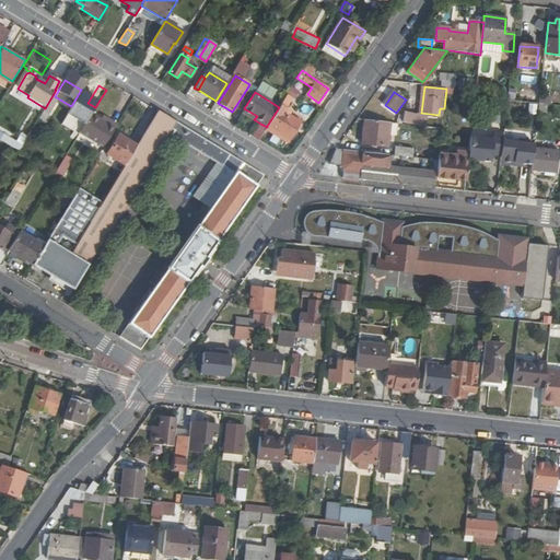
[(279,107),(267,126),(289,139),(301,123),(288,115),(290,112),(286,109),(292,98),(286,95),(279,107)]
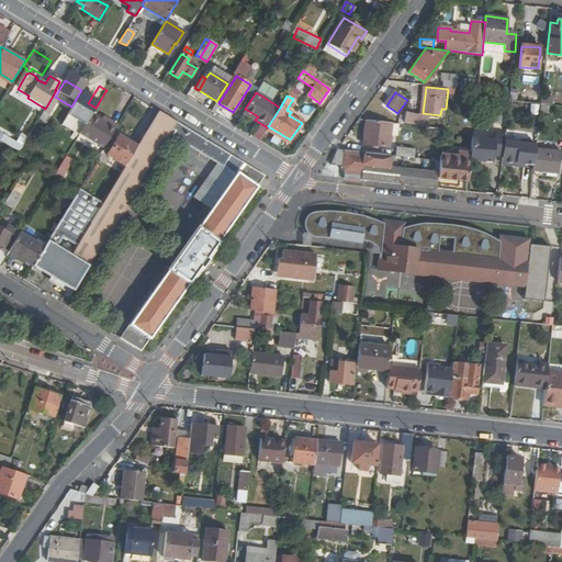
[(476,104),(474,123),(502,126),(503,108),(476,104)]
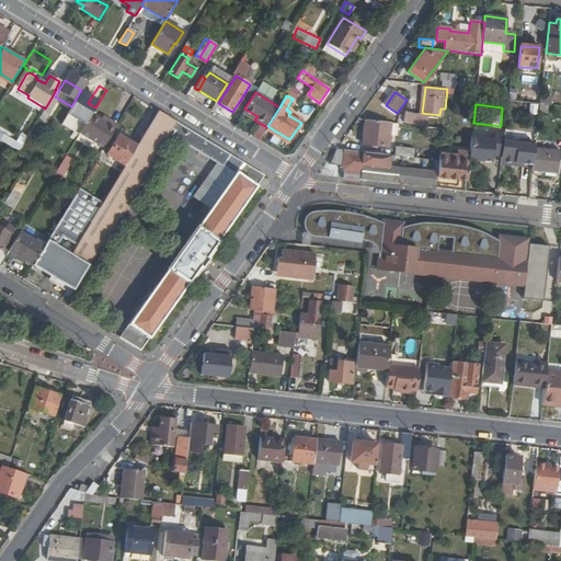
[(244,109),(242,113),(254,119),(258,116),(244,109)]
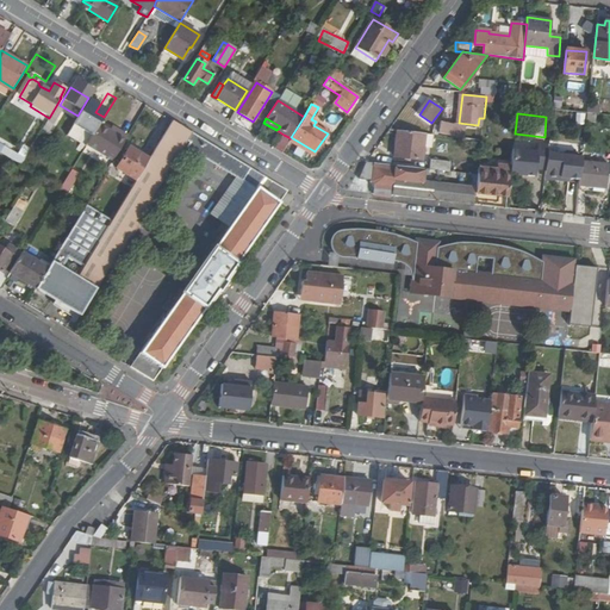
[(167,315),(139,353),(130,367),(153,380),(161,368),(188,330),(217,291),(219,293),(224,286),(228,281),(225,279),(281,201),(287,193),(288,191),(174,120),(150,160),(137,181),(113,219),(85,267),(79,277),(67,296),(62,304),(81,316),(111,266),(114,268),(156,198),(154,195),(185,144),(257,187),(167,315)]
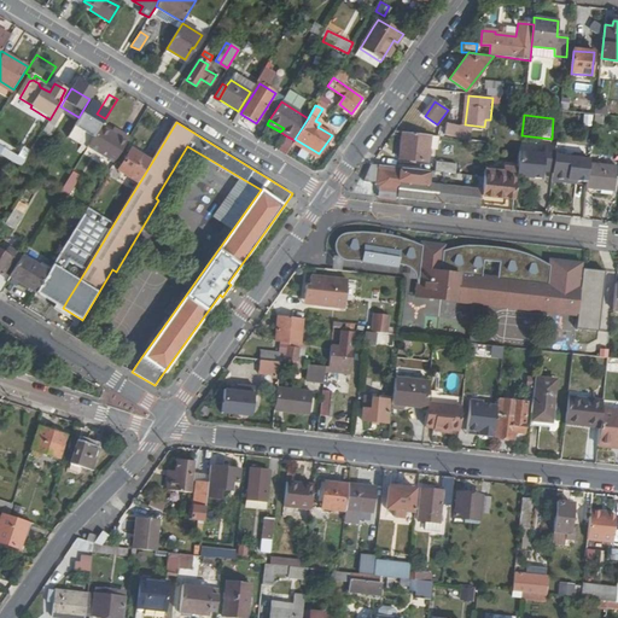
[(460,126),(448,123),(444,135),(458,136),(460,126)]
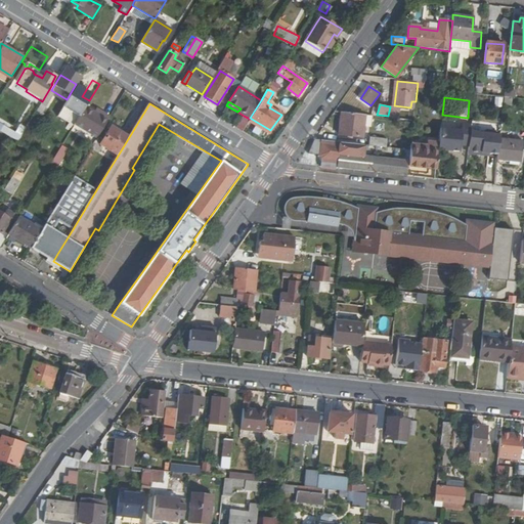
[(86,105),(76,123),(97,136),(110,115),(102,111),(100,114),(94,111),(86,105)]
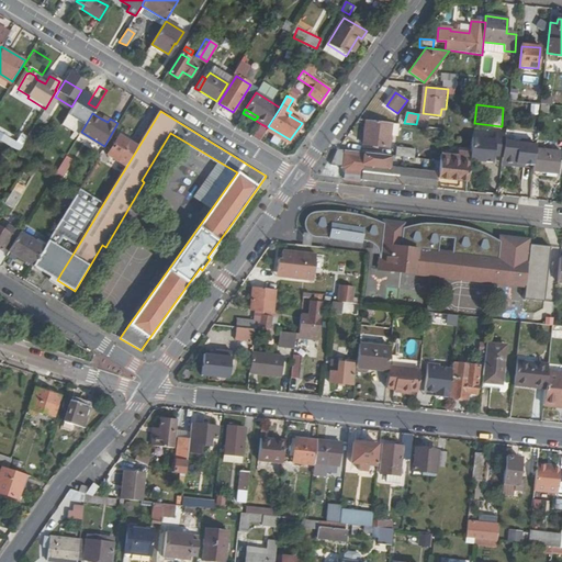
[(367,120),(364,144),(389,147),(392,122),(367,120)]
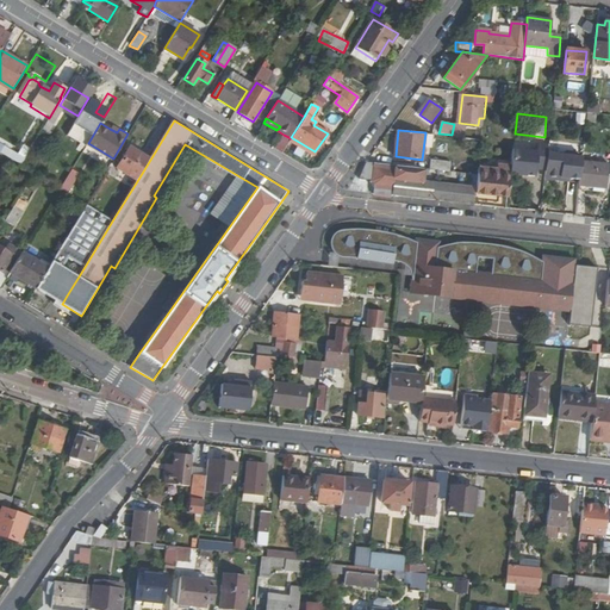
[(284,135),(275,149),(281,153),(291,138),(284,135)]
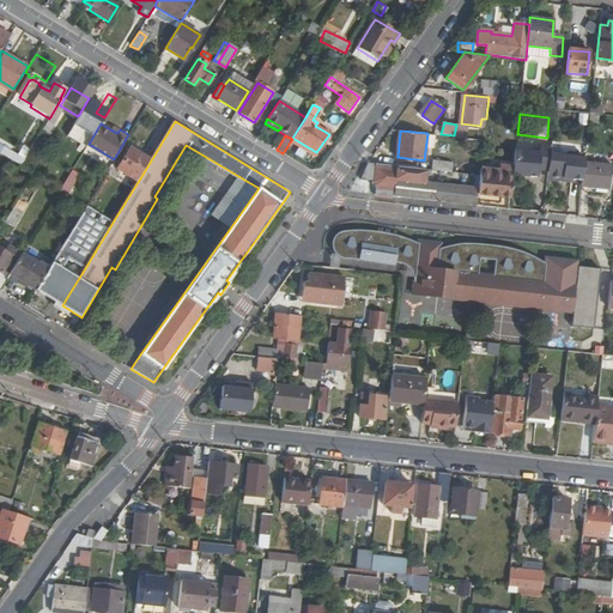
[(121,164),(117,170),(138,182),(151,161),(131,147),(128,152),(121,164)]
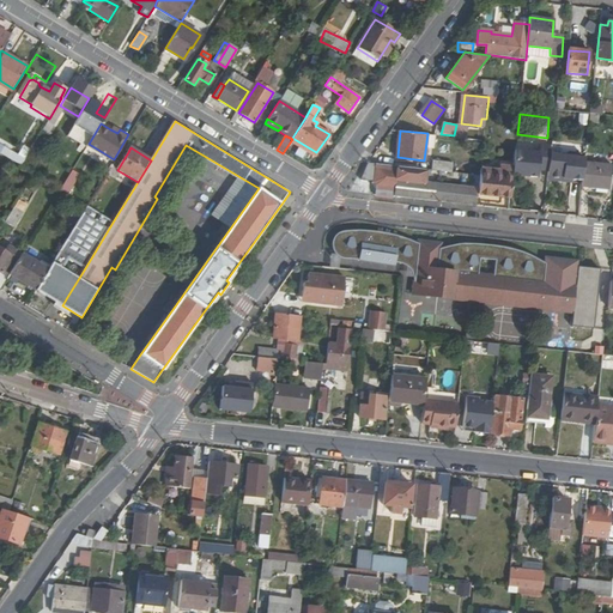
[(122,149),(115,161),(121,164),(128,152),(122,149)]
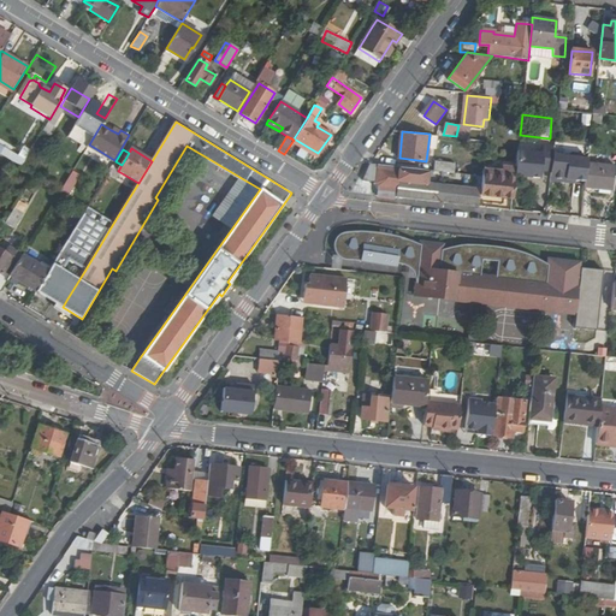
[(544,153),(519,150),(516,169),(515,177),(540,179),(542,170),(543,155),(544,153)]
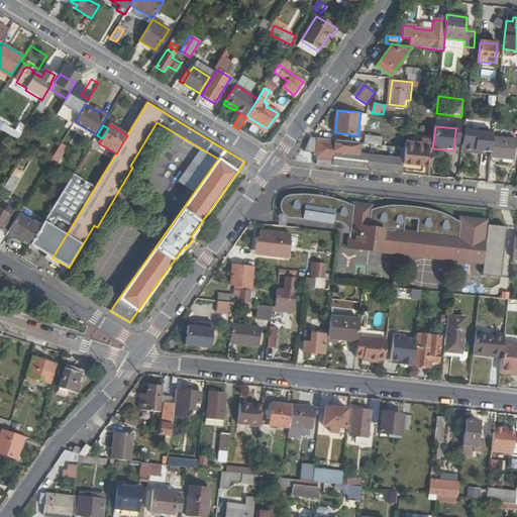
[(483,152),(492,153),(493,137),(494,131),(489,131),(486,128),(480,127),(477,129),(464,128),(464,131),(462,143),(461,150),(464,153),(472,154),(475,151),(483,152)]
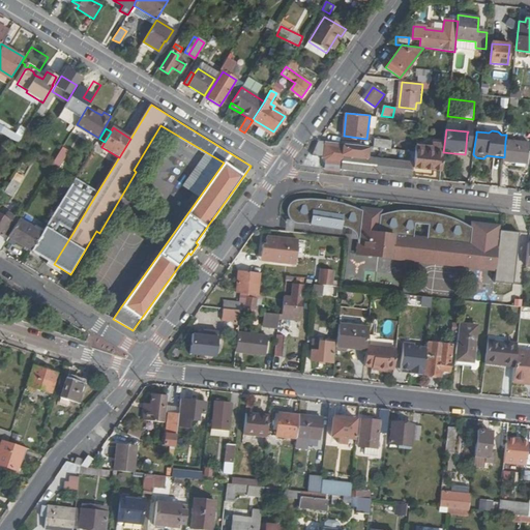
[(474,147),(476,135),(467,134),(466,146),(474,147)]
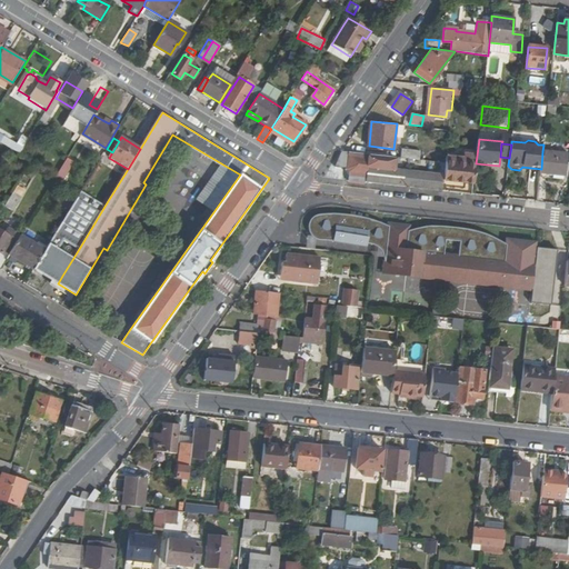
[(341,151),(336,167),(348,168),(350,171),(349,180),(366,182),(367,170),(371,171),(372,166),(393,168),(395,157),(341,151)]
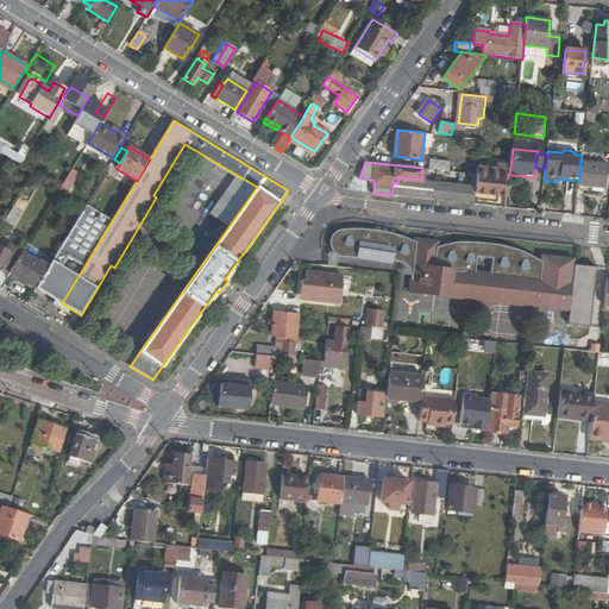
[(579,181),(578,187),(606,189),(608,164),(581,162),(579,181)]
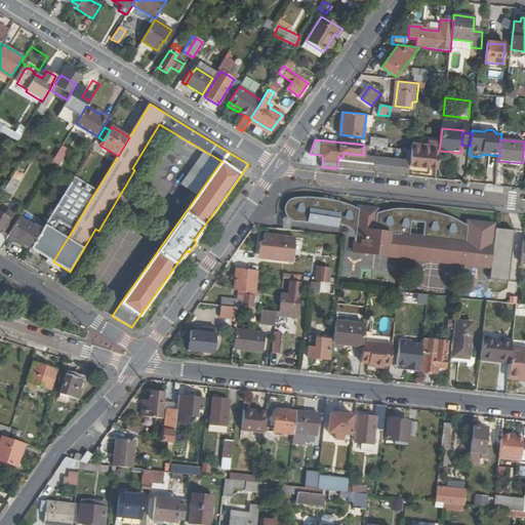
[(413,145),(412,150),(439,152),(439,151),(440,144),(428,142),(428,146),(413,145)]
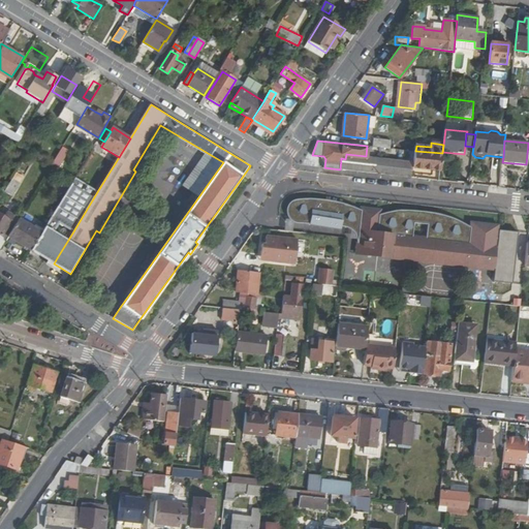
[(61,146),(53,164),(60,167),(68,149),(61,146)]
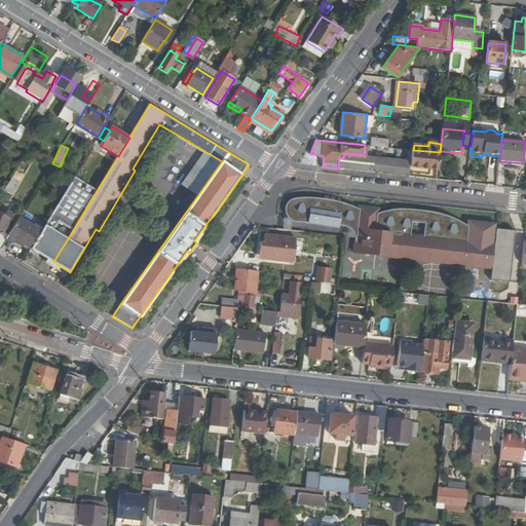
[(413,150),(411,172),(429,173),(429,168),(439,170),(440,152),(413,150)]
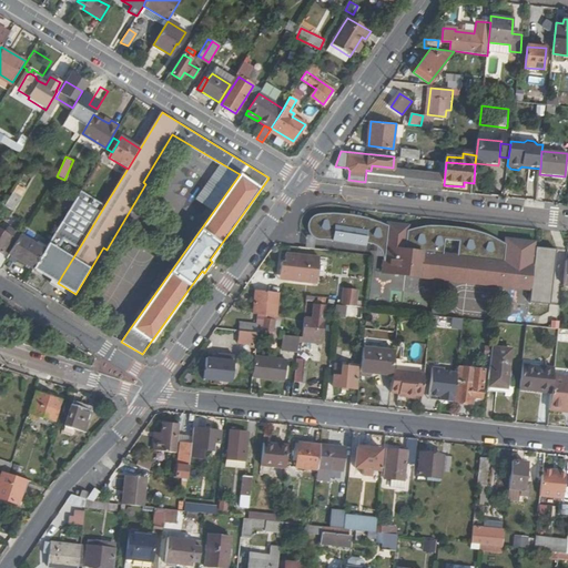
[(366,170),(365,182),(442,190),(444,173),(393,168),(372,165),(371,171),(366,170)]
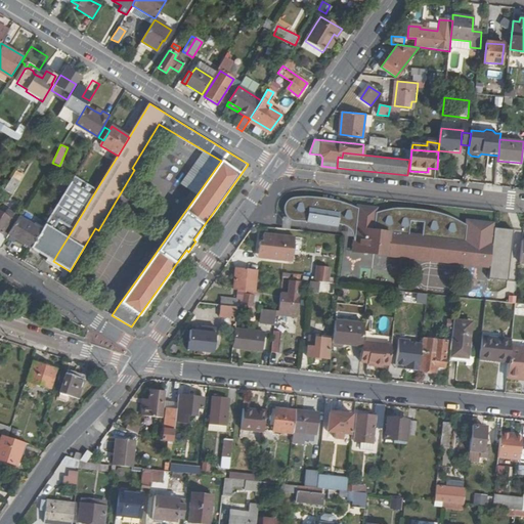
[(252,169),(247,166),(242,173),(247,177),(252,169)]
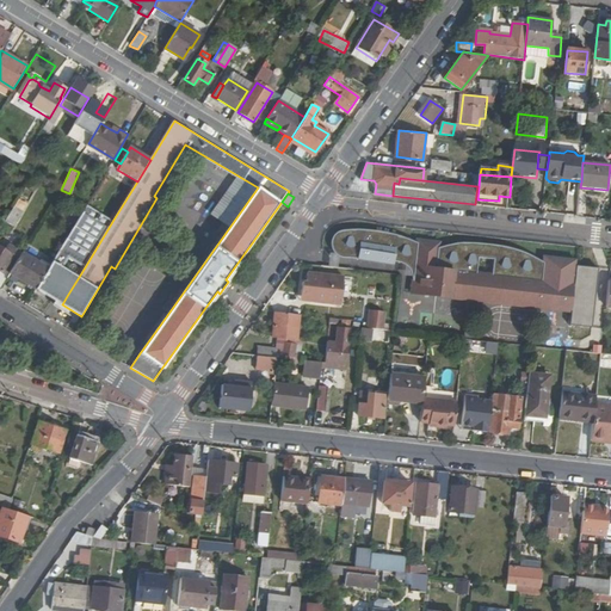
[(86,203),(48,267),(35,288),(47,295),(49,290),(57,295),(60,291),(67,296),(79,277),(63,267),(69,258),(85,267),(113,220),(86,203)]
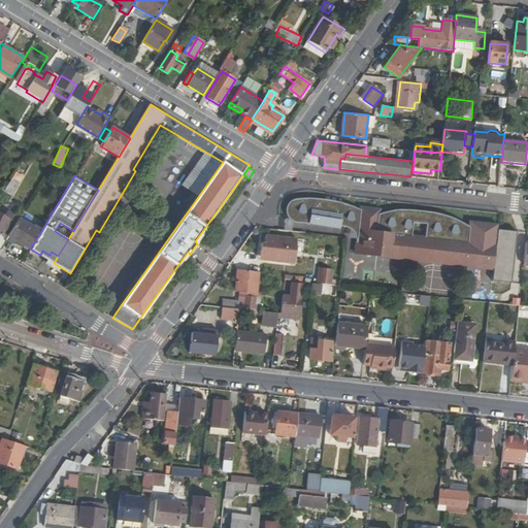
[(357,242),(356,253),(493,269),(498,227),(469,224),(469,228),(462,223),(447,216),(431,211),(420,209),(406,209),(393,211),(377,215),(378,209),(361,208),(360,212),(355,208),(343,204),(332,201),(319,200),(308,199),(297,200),(293,201),(290,204),(287,208),(287,211),(288,217),(290,220),(293,222),(298,224),(343,226),(349,229),(353,233),(356,237),(357,242)]
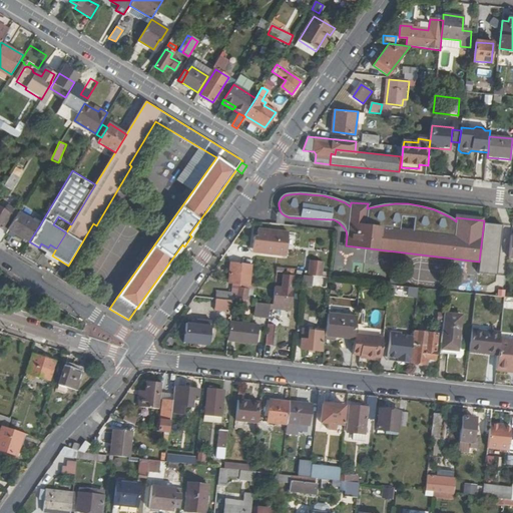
[(0,208),(0,227),(1,228),(2,228),(14,209),(7,205),(4,210),(0,208)]
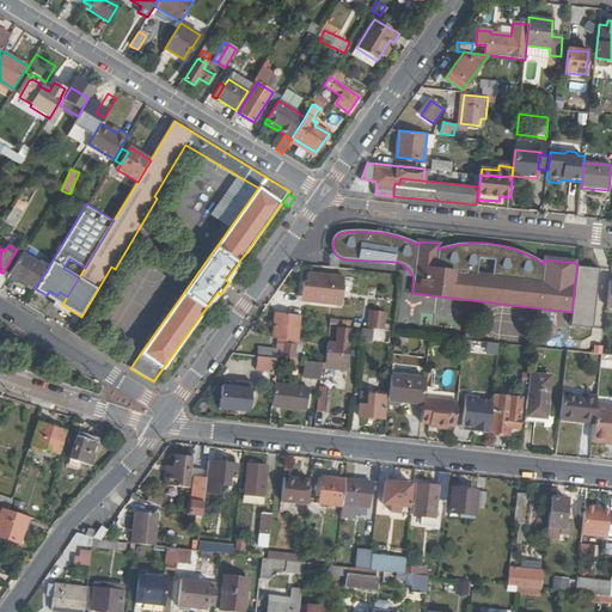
[(10,274),(35,288),(48,268),(22,254),(10,274)]
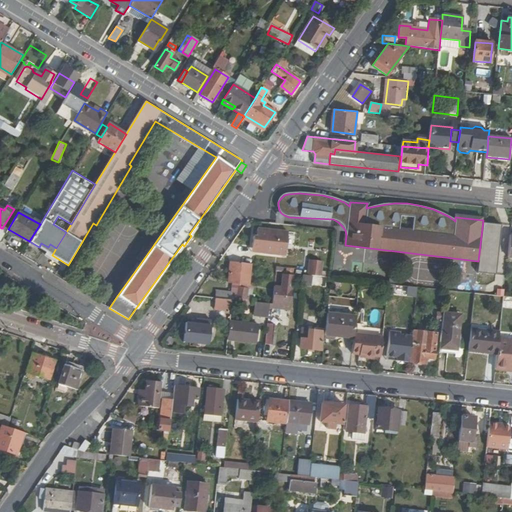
[(502,222),(483,220),(478,261),(477,269),(496,272),(502,222)]
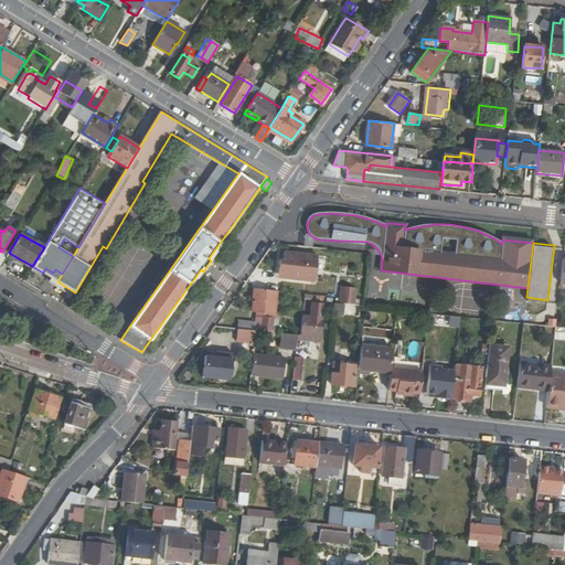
[(281,276),(315,280),(317,259),(284,255),(284,259),(274,258),(273,269),(283,270),(281,276)]
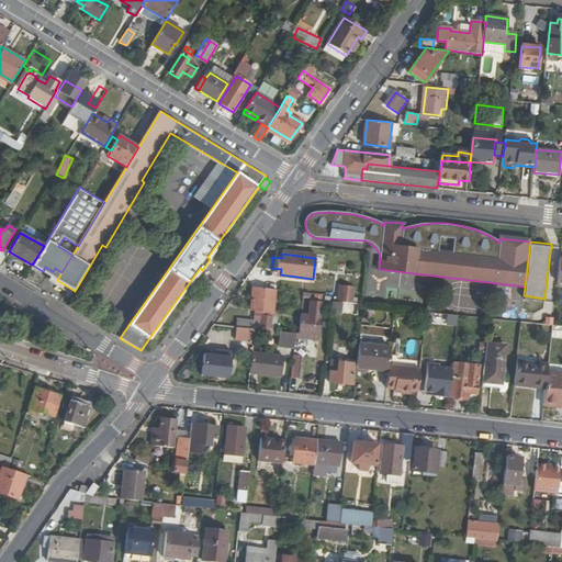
[(43,271),(53,277),(57,280),(62,272),(55,268),(53,271),(45,267),(43,271)]
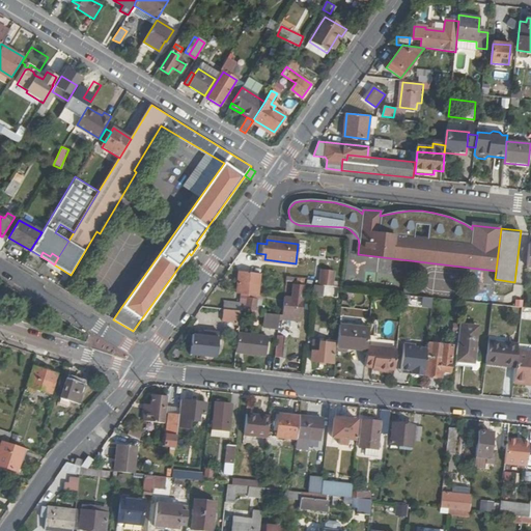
[(320,268),(318,284),(322,284),(332,285),(334,270),(320,268)]
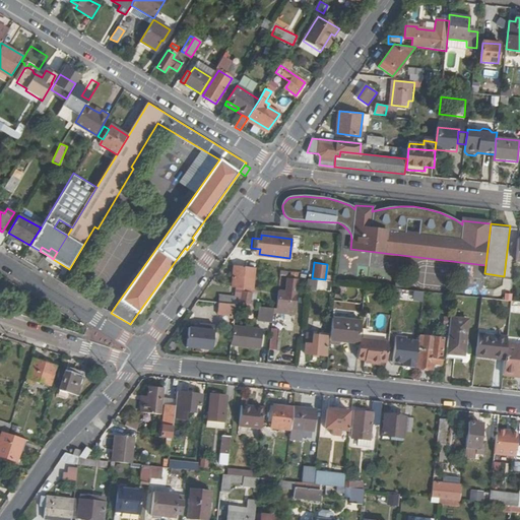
[(231,265),(226,296),(234,296),(233,302),(246,303),(248,287),(250,287),(252,267),(231,265)]
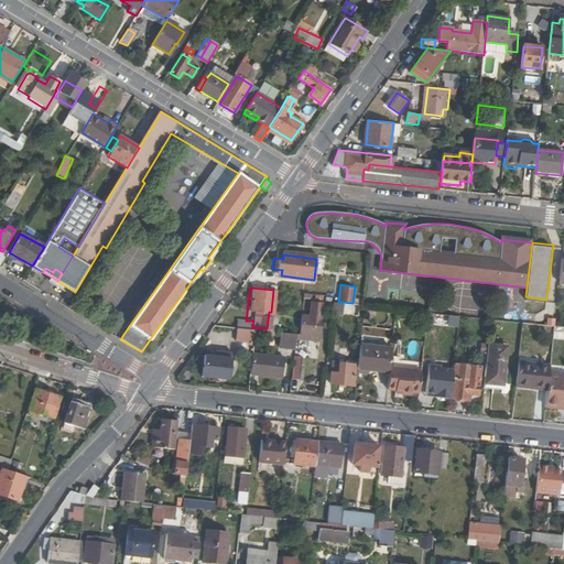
[(302,315),(300,335),(312,336),(318,337),(323,302),(312,301),(311,316),(302,315)]
